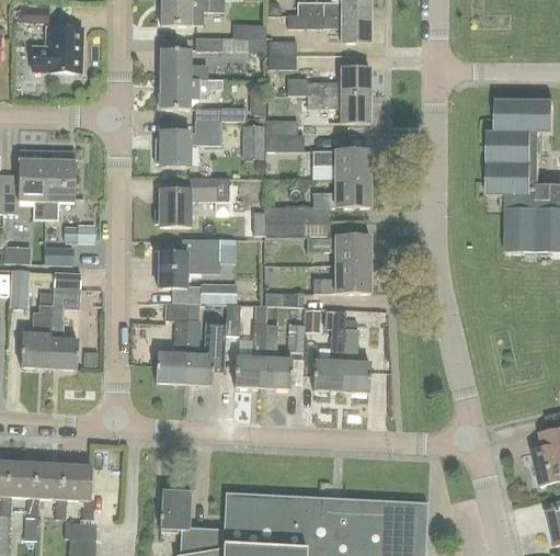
[(161,23),(191,23),(203,23),(203,10),(224,10),(224,0),(161,0),(161,23)]
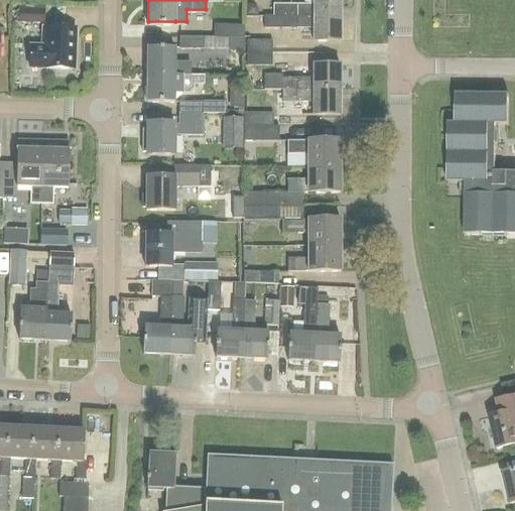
[(313,0),(313,1),(274,1),(273,12),(340,12),(340,0),(313,0)]
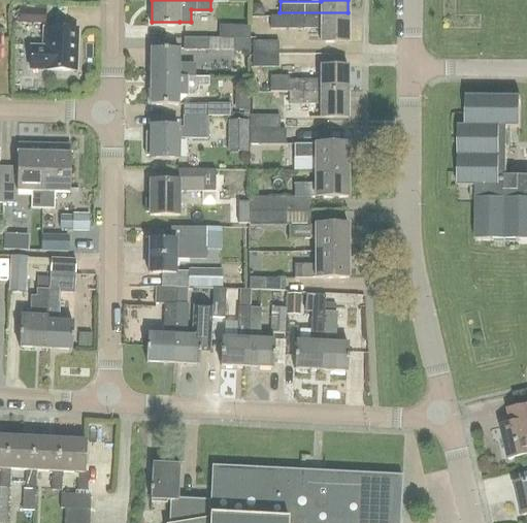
[(46,6),(20,5),(19,20),(45,21),(46,6)]
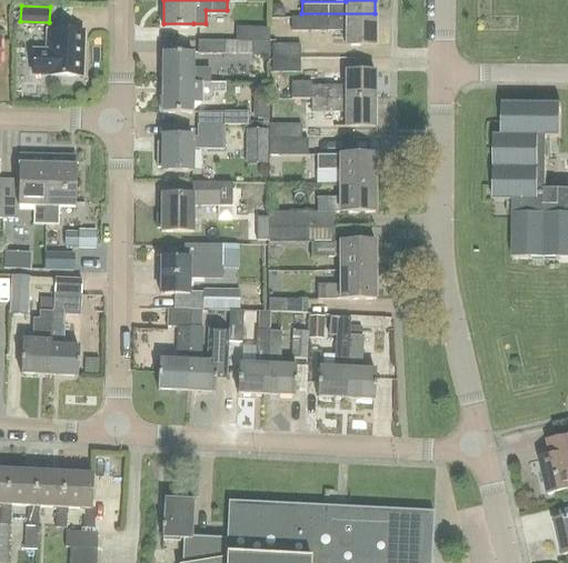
[(291,27),(346,27),(346,41),(375,41),(375,13),(301,13),(292,13),(291,27)]
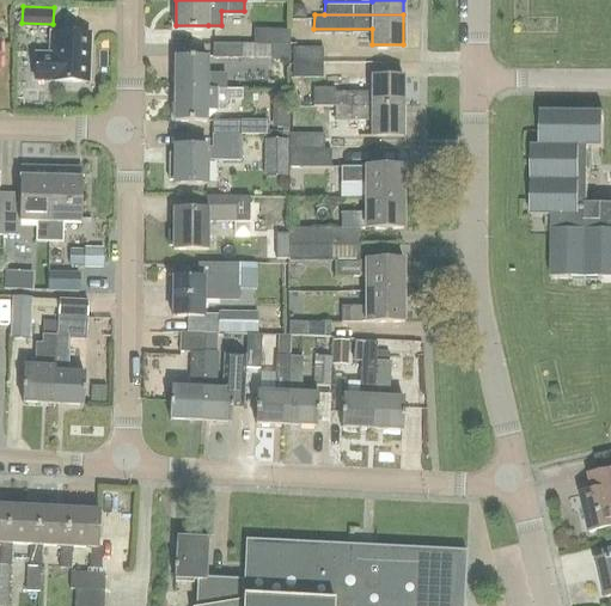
[(255,40),(291,40),(291,25),(255,25),(255,40)]
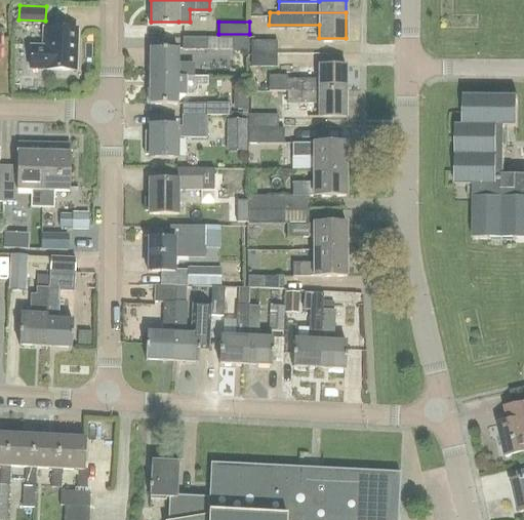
[(29,66),(48,67),(74,67),(76,25),(45,24),(44,42),(30,41),(29,66)]
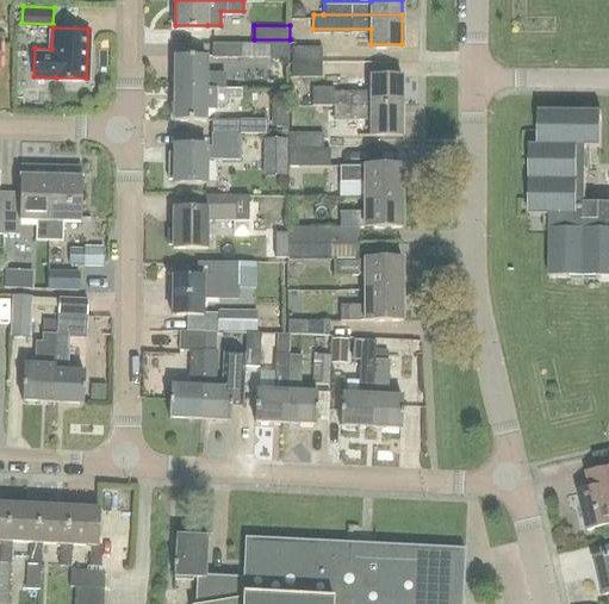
[(290,39),(254,39),(212,39),(212,54),(271,54),(271,56),(290,56),(290,39)]
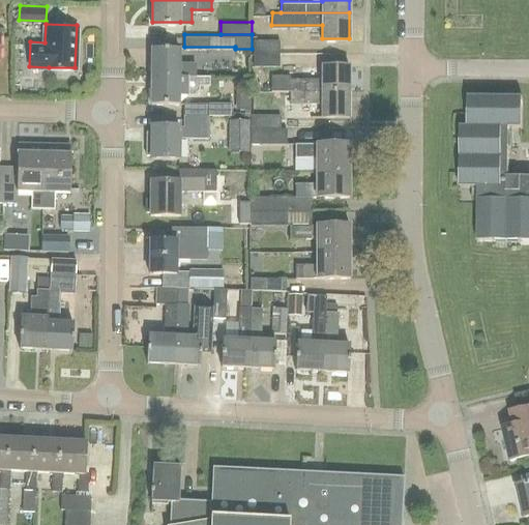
[(254,50),(280,50),(280,37),(254,37),(254,50)]
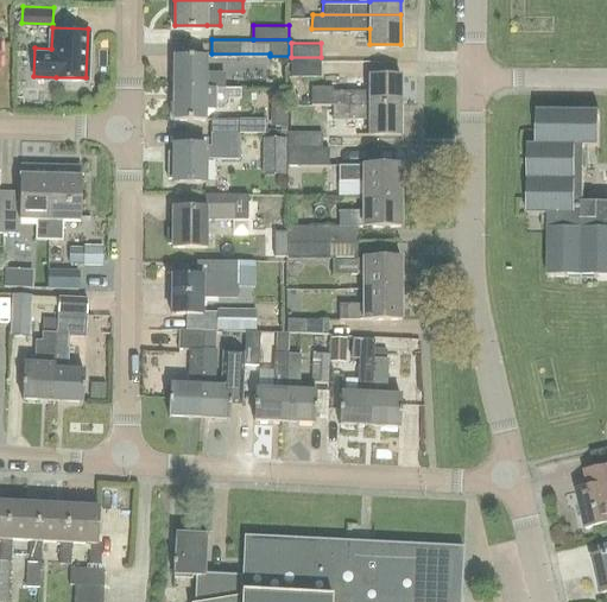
[(175,83),(225,84),(226,69),(207,69),(207,52),(175,51),(175,83)]
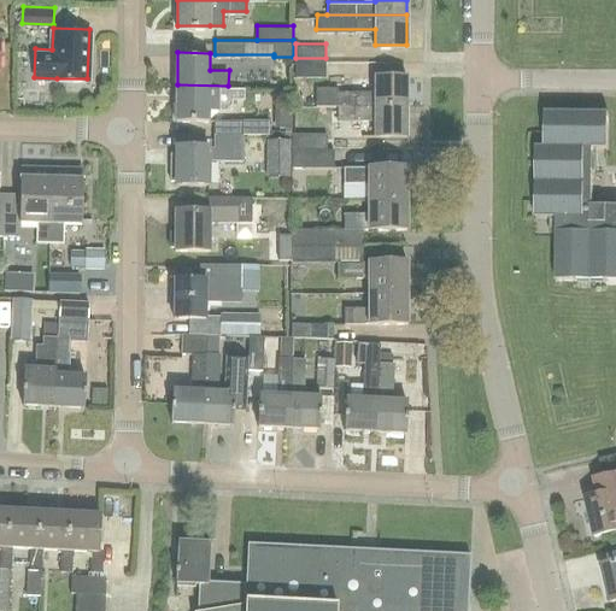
[(326,75),(326,58),(295,58),(295,75),(326,75)]
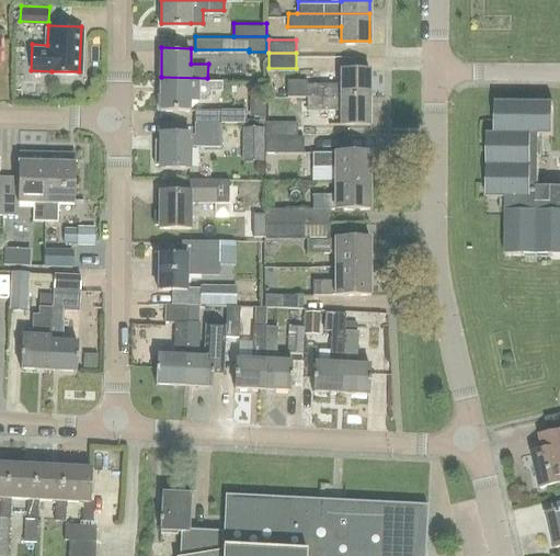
[(341,67),(341,81),(307,81),(307,78),(287,78),(287,93),(307,93),(307,94),(369,94),(370,67),(341,67)]
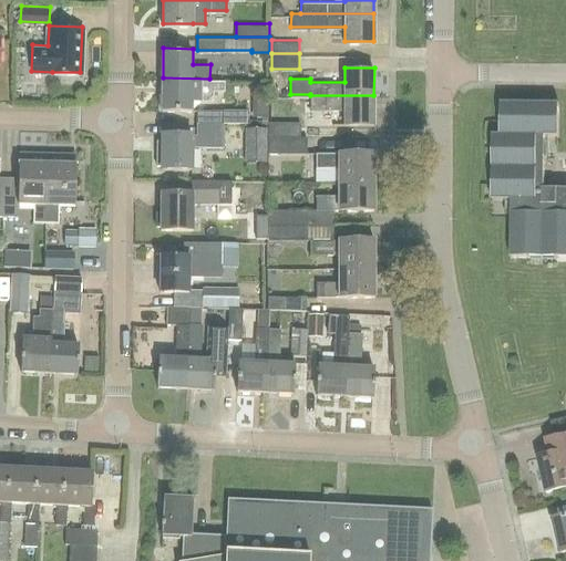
[(226,79),(209,79),(163,78),(162,108),(192,108),(192,107),(201,99),(208,99),(214,93),(214,89),(226,89),(226,79)]
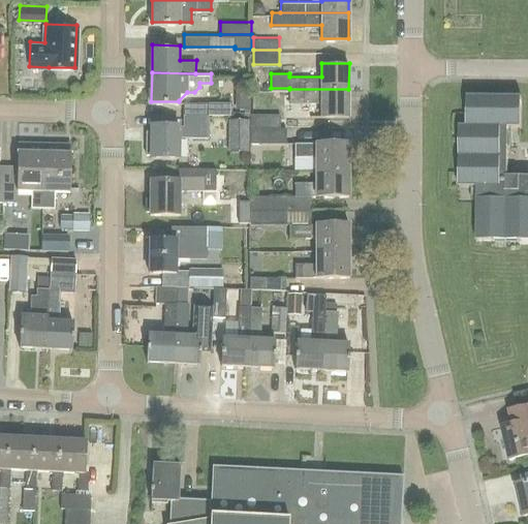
[(289,101),(321,101),(321,114),(348,114),(348,89),(289,89),(289,101)]
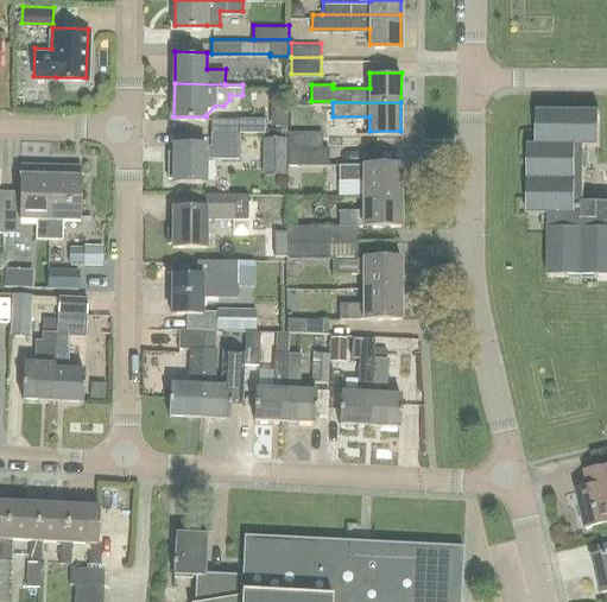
[(606,197),(583,197),(583,165),(583,141),(599,140),(599,106),(537,106),(537,140),(528,140),(528,211),(548,211),(548,272),(606,272),(606,197)]
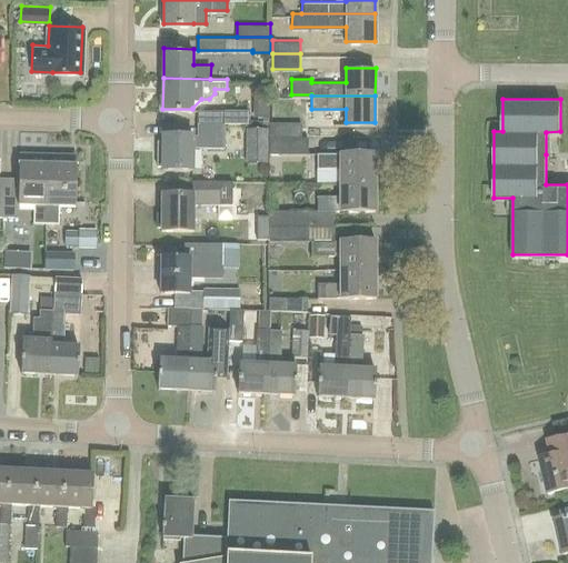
[(197,121),(225,121),(248,121),(248,108),(197,107),(197,121)]
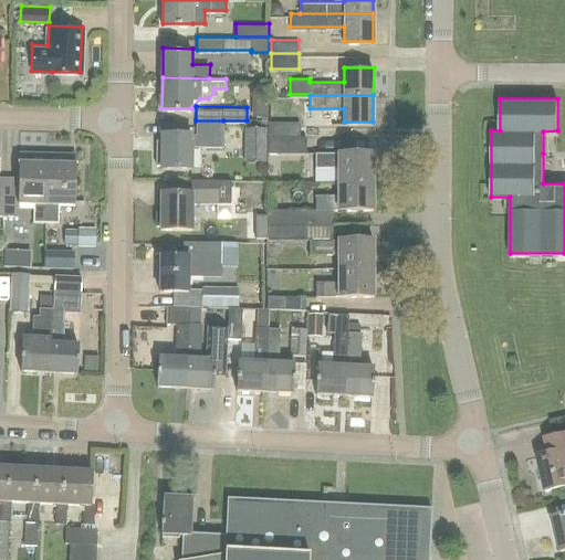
[(268,134),(300,134),(300,120),(268,119),(268,134)]
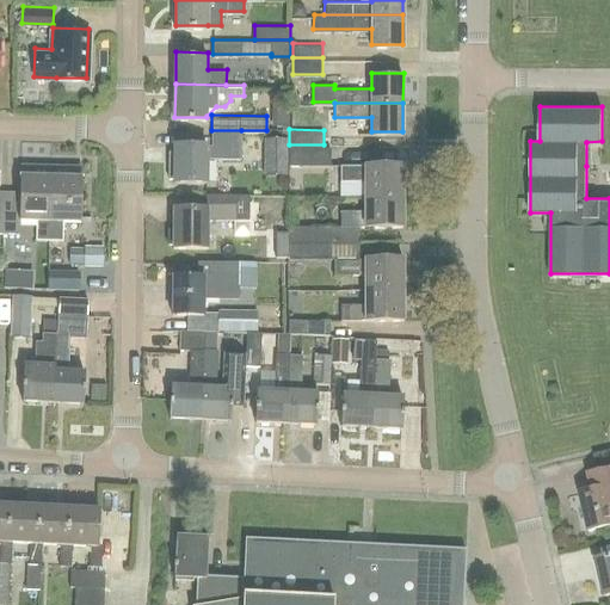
[(211,143),(207,143),(207,142),(174,142),(174,180),(205,181),(205,156),(241,158),(241,130),(211,130),(211,143)]
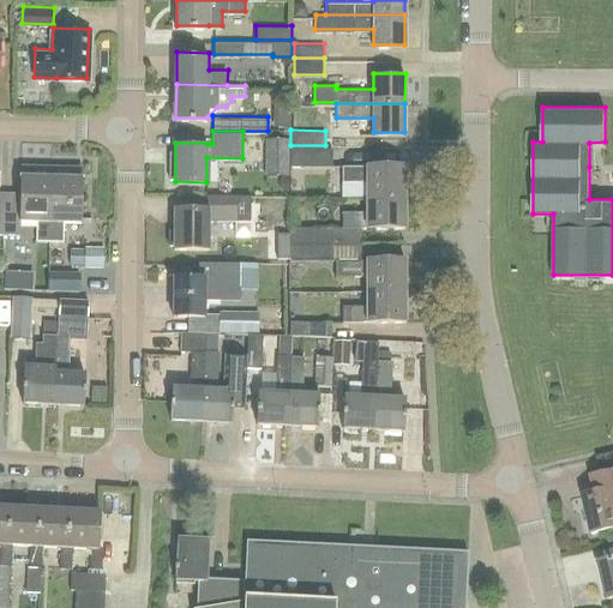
[(332,145),(325,145),(290,145),(290,164),(332,164),(332,145)]
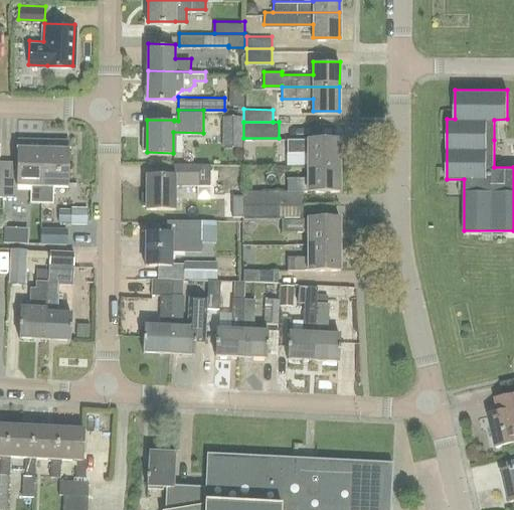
[(287,150),(306,150),(306,163),(339,163),(339,136),(288,137),(287,150)]
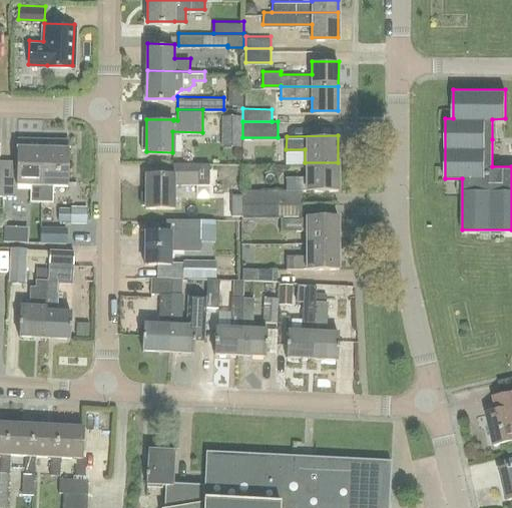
[(31,199),(43,199),(44,136),(30,136),(30,138),(18,138),(18,158),(4,158),(3,194),(17,194),(17,182),(32,182),(31,199)]
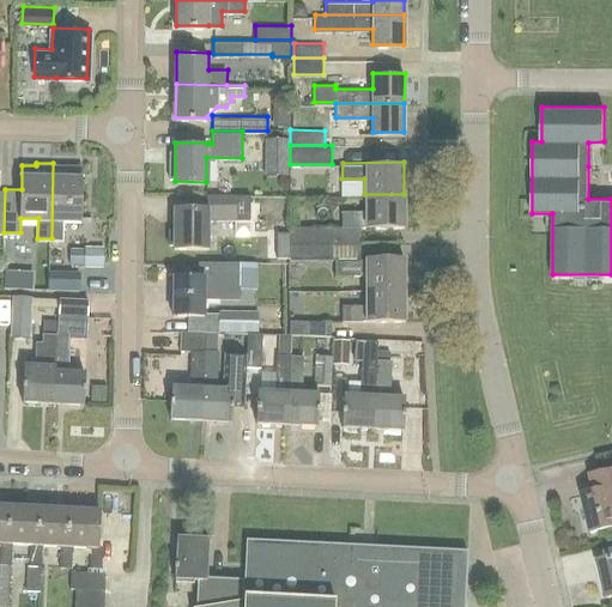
[(53,163),(52,238),(65,238),(66,219),(83,219),(84,167),(71,167),(71,163),(53,163)]
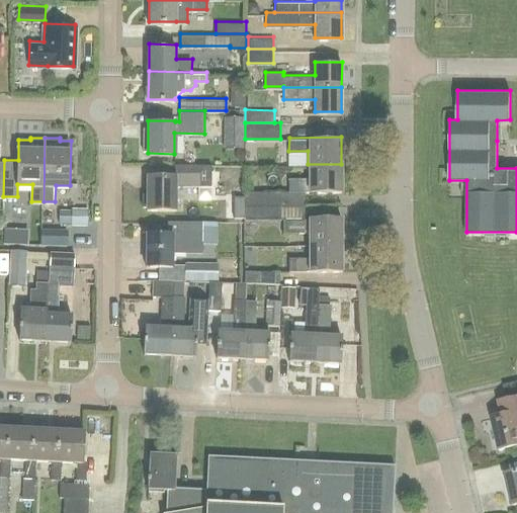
[(211,163),(174,163),(174,175),(147,175),(148,193),(143,193),(143,206),(148,206),(148,208),(176,208),(176,183),(211,183),(211,163)]
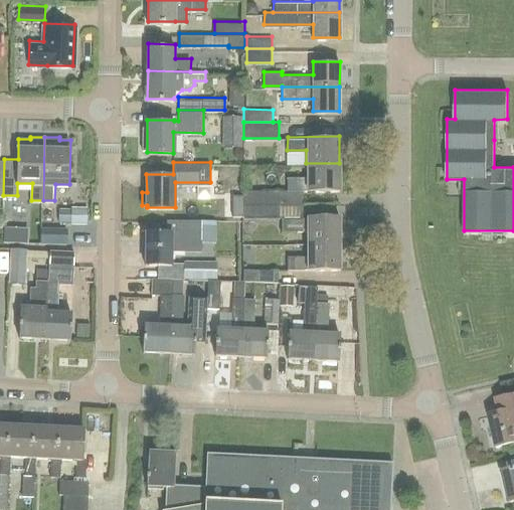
[(306,163),(306,175),(287,175),(287,188),(339,187),(339,163),(306,163)]
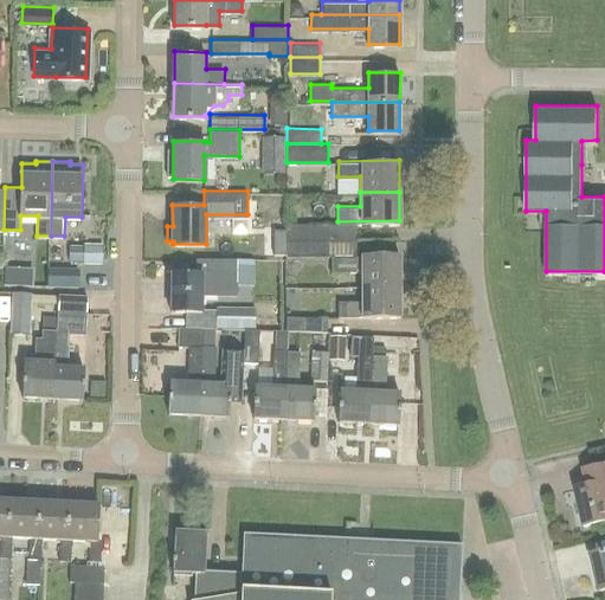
[(287,221),(287,238),(328,238),(328,221),(287,221)]
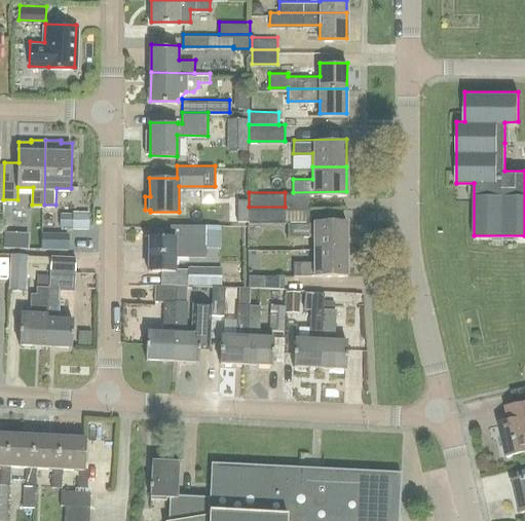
[(285,207),(249,207),(249,219),(249,221),(285,221),(285,219),(285,207)]
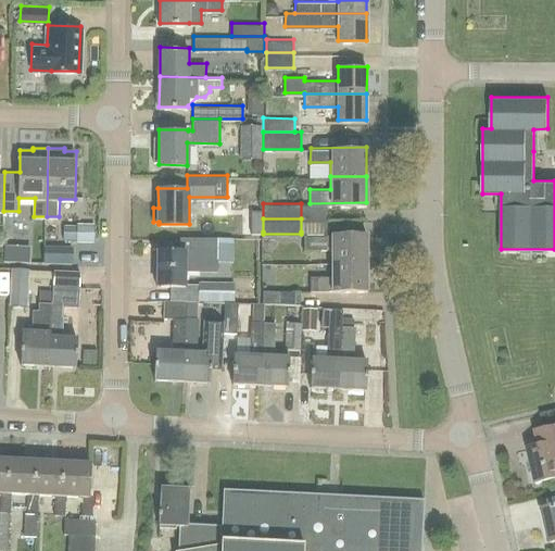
[(76,239),(93,240),(95,221),(76,221),(76,239)]
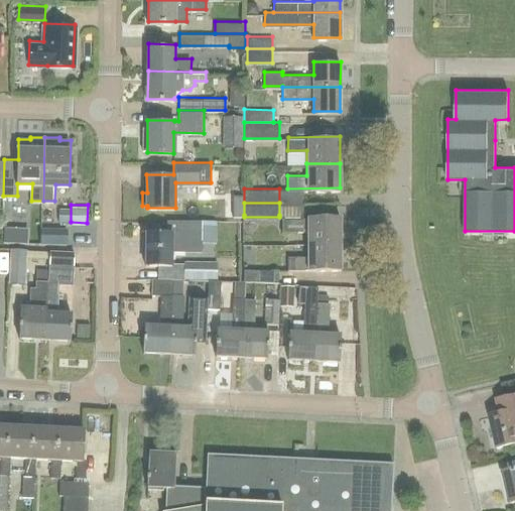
[(339,216),(287,216),(283,216),(283,229),(307,229),(307,242),(340,242),(339,216)]
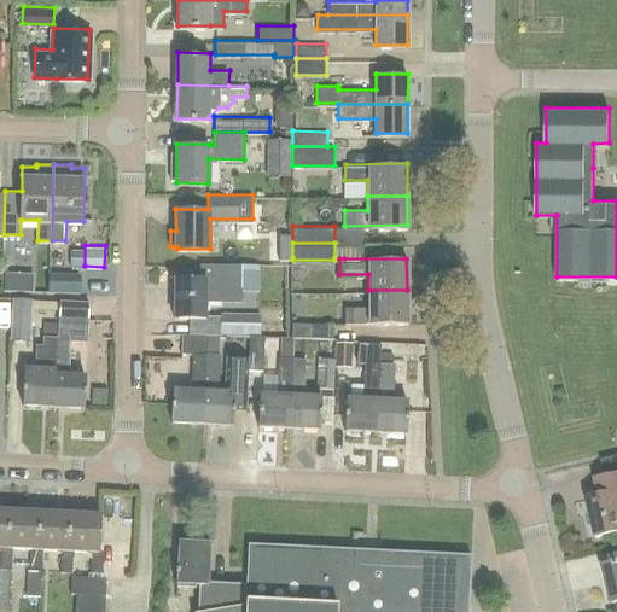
[(175,277),(174,315),(205,315),(205,298),(240,298),(242,262),(202,262),(202,277),(175,277)]
